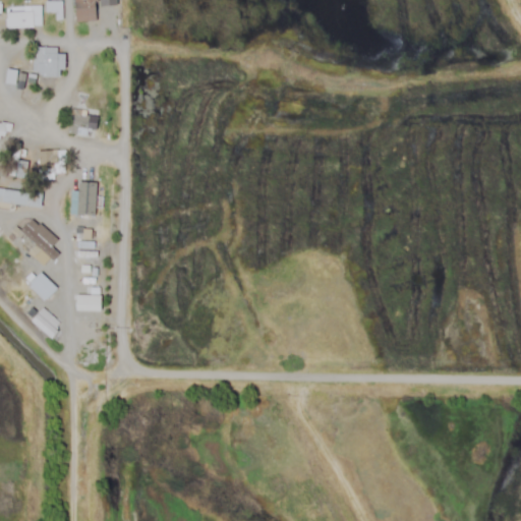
[(73,0),(74,22),(96,21),(95,0),(73,0)]
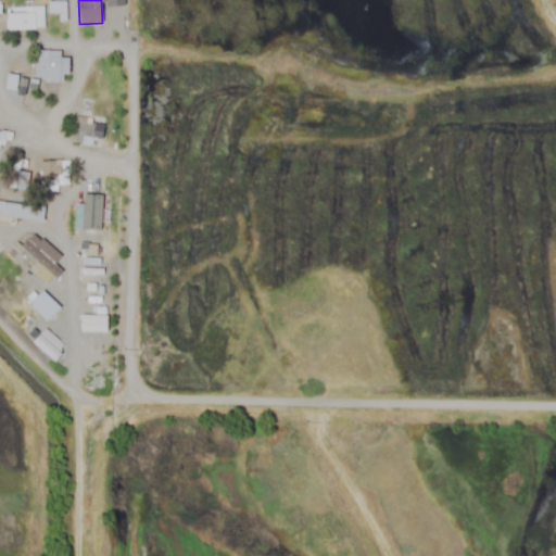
[(42,8),(5,8),(5,30),(42,30),(42,8)]
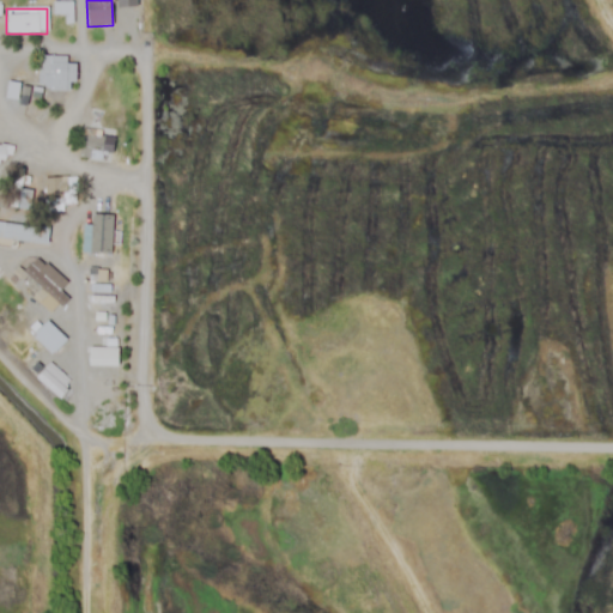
[(66,56),(47,56),(47,89),(66,89),(66,56)]
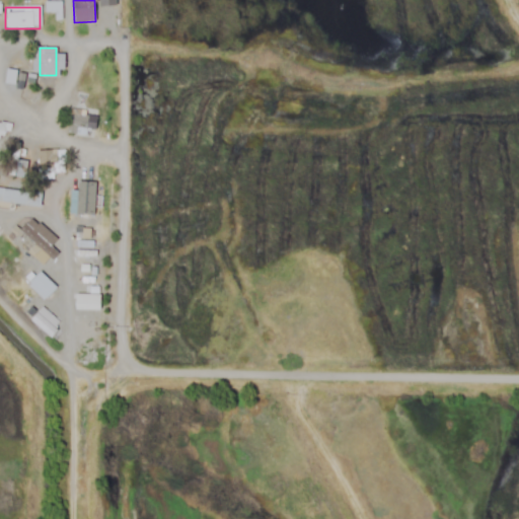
[(16,64),(17,57),(5,56),(4,63),(16,64)]
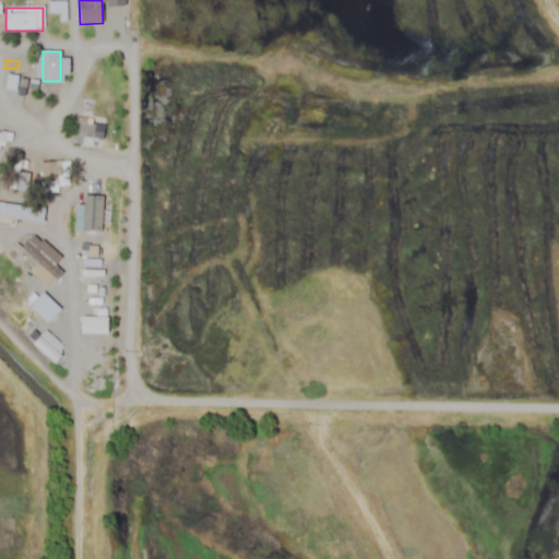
[(18,76),(7,75),(4,88),(15,91),(18,76)]
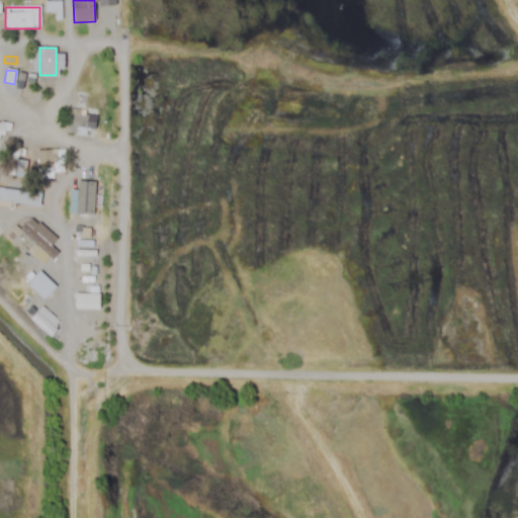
[(19,97),(35,104),(39,95),(23,88),(19,97)]
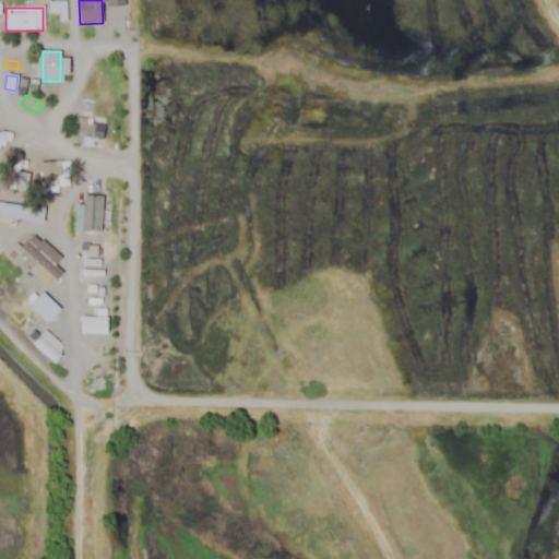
[(72,145),(100,145),(100,119),(72,119),(72,145)]
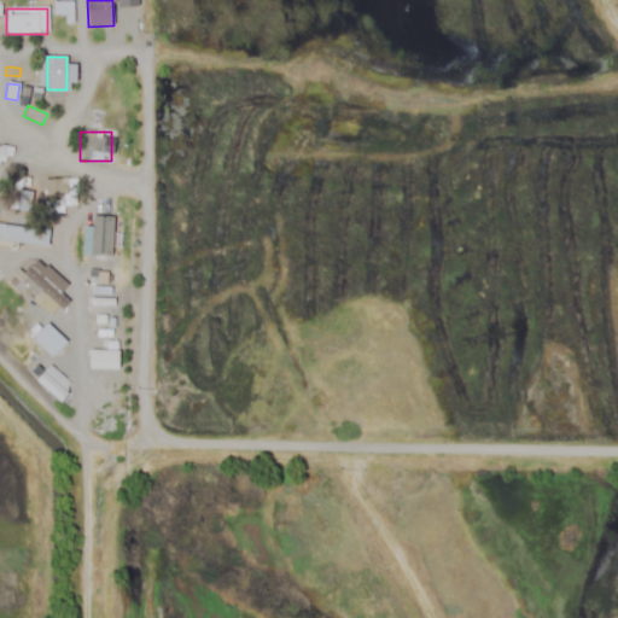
[(12,210),(30,210),(30,176),(12,176),(12,210)]
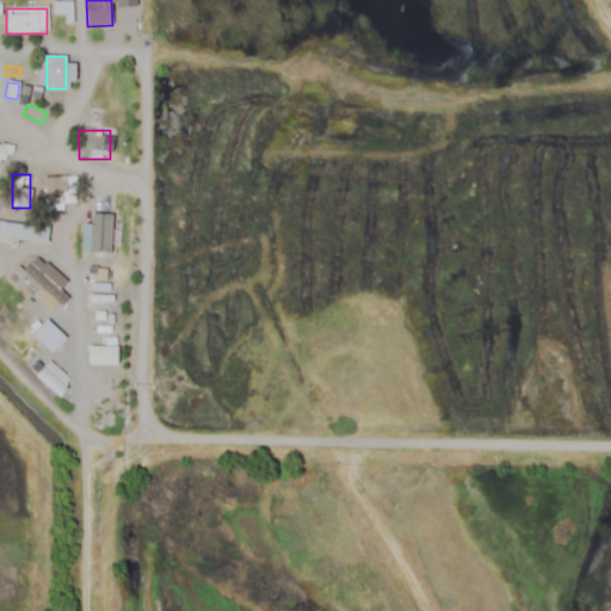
[(65,177),(43,178),(44,201),(65,199),(65,177)]
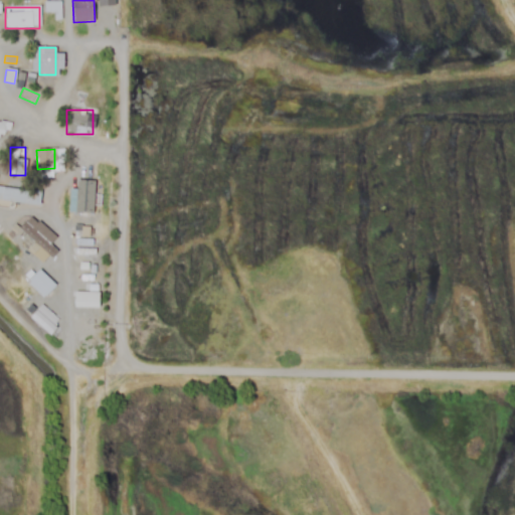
[(70,217),(94,217),(94,180),(70,180),(70,217)]
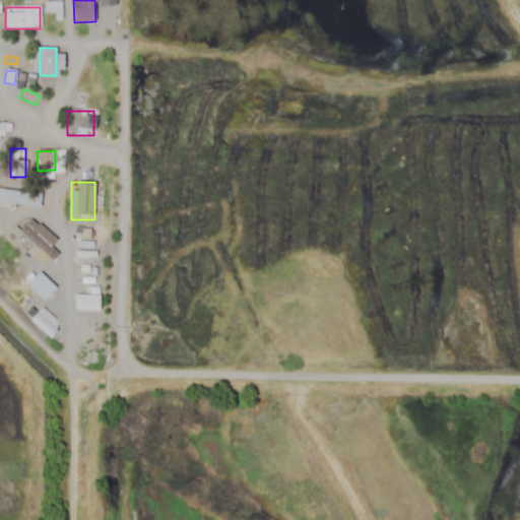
[(0,201),(40,206),(42,194),(0,188),(0,201)]
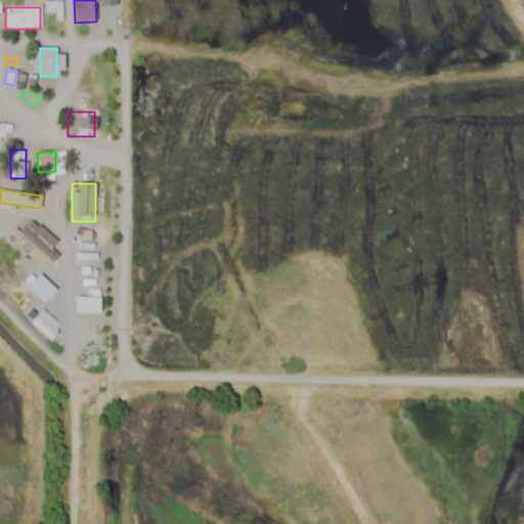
[(54,254),(26,225),(19,230),(17,227),(14,229),(46,261),(54,254)]
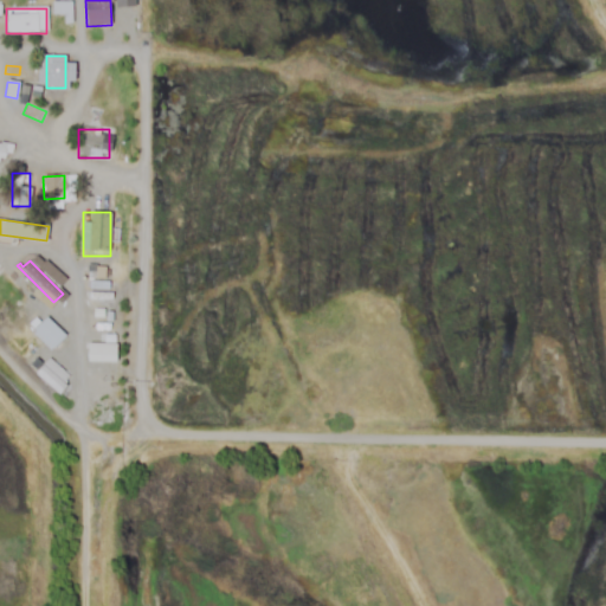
[(65,337),(46,317),(33,330),(52,350),(65,337)]
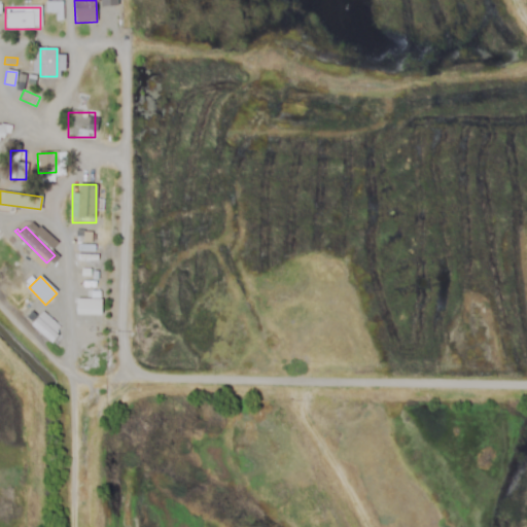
[(26,317),(53,342),(58,337),(31,311),(26,317)]
